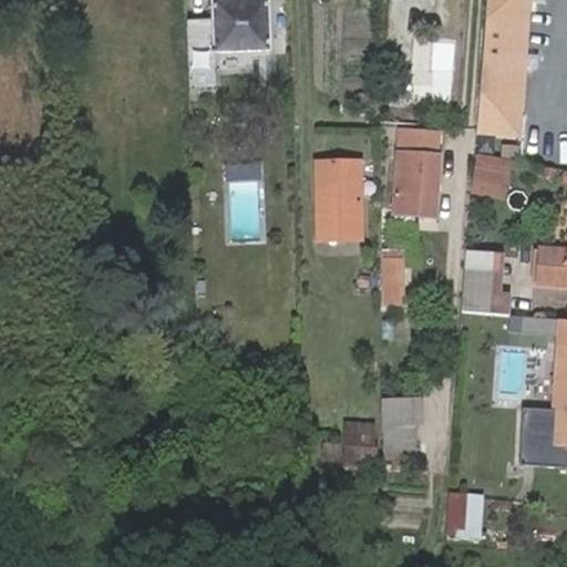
[(186,22),(188,93),(213,92),(212,57),(268,53),(265,0),(224,0),(209,1),(209,21),(186,22)]
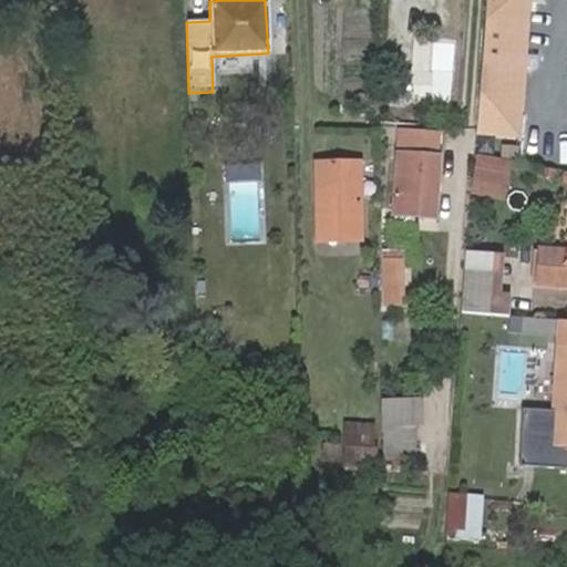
[(487,0),(477,135),(522,138),(532,0),(487,0)]
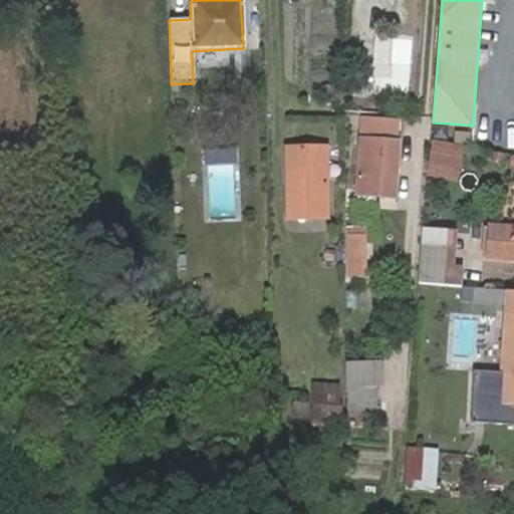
[(378,70),(377,88),(415,90),(418,36),(397,35),(394,71),(378,70)]
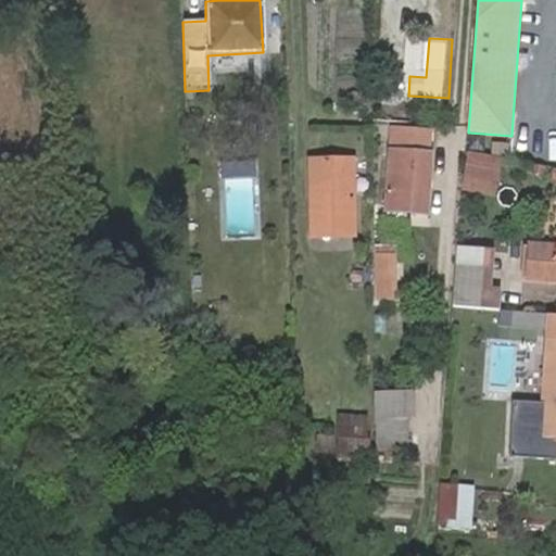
[(405,91),(377,91),(377,115),(404,116),(405,91)]
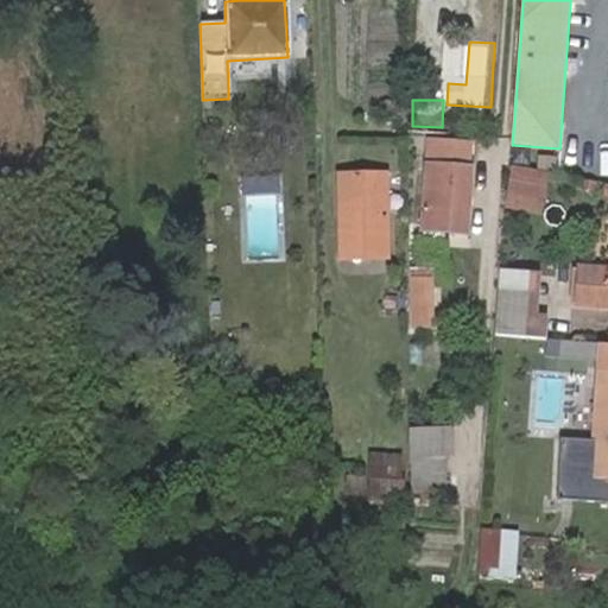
[(400,105),(381,103),(381,120),(400,120),(400,105)]
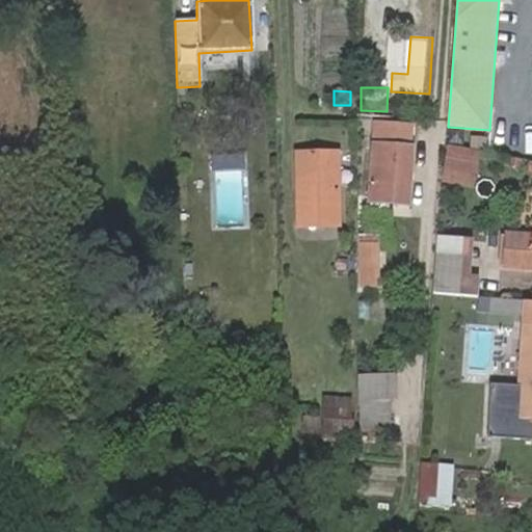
[(374,126),(368,201),(407,204),(414,148),(408,148),(410,128),(374,126)]
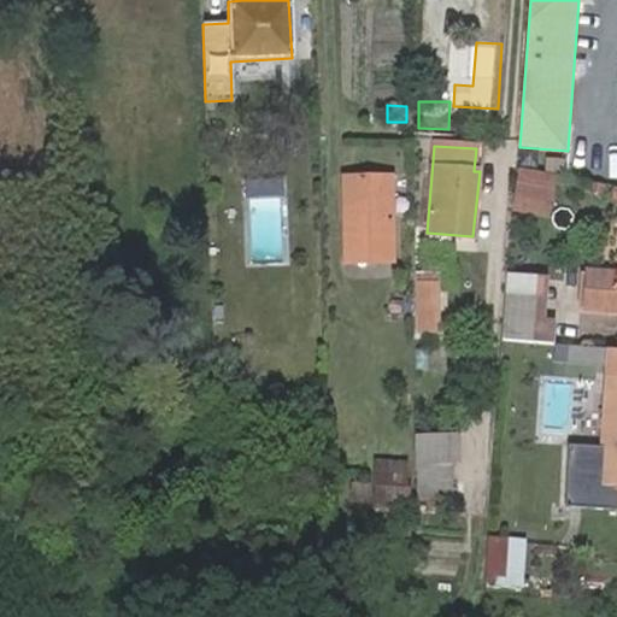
[(345,257),(374,257),(372,172),(344,174),(345,257)]
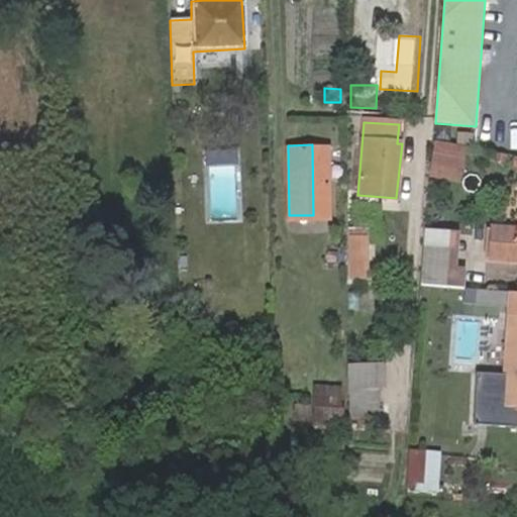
[(312,144),(313,215),(327,215),(325,144),(312,144)]
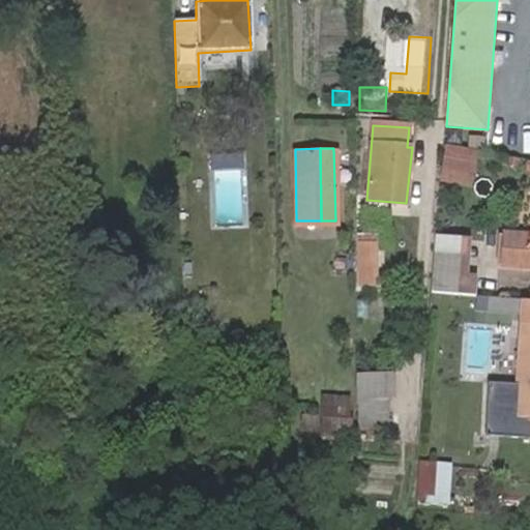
[(481,156),(452,151),(448,170),(477,175),(481,156)]
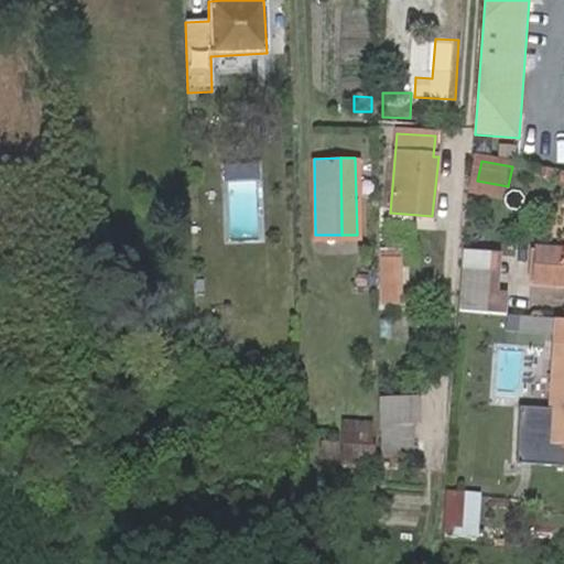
[(534,278),(563,279),(563,246),(537,245),(534,278)]
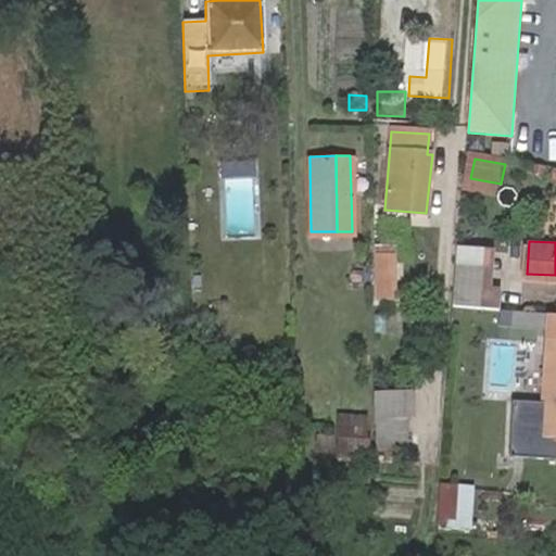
[(394,299),(394,255),(377,255),(377,298),(394,299)]
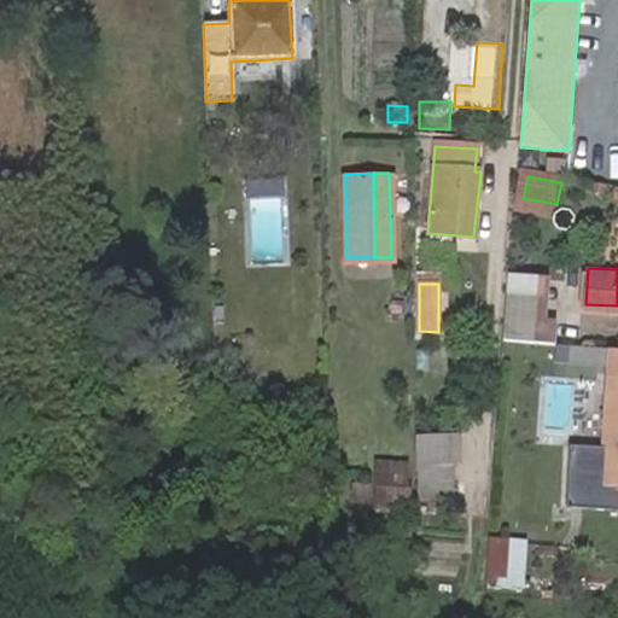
[(525,286),(507,285),(502,337),(520,338),(525,286)]
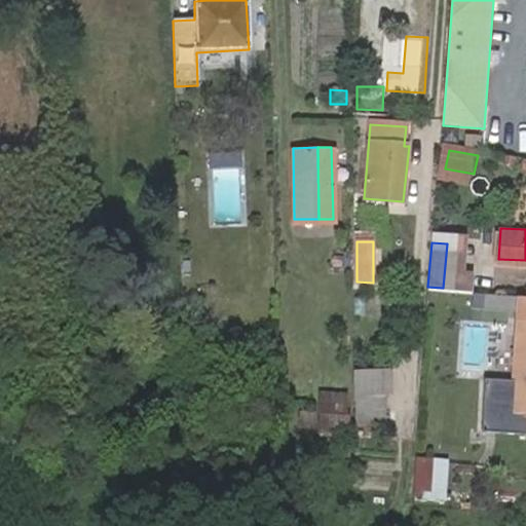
[(519,315),(512,411),(525,412),(525,293),(520,293),(519,315)]
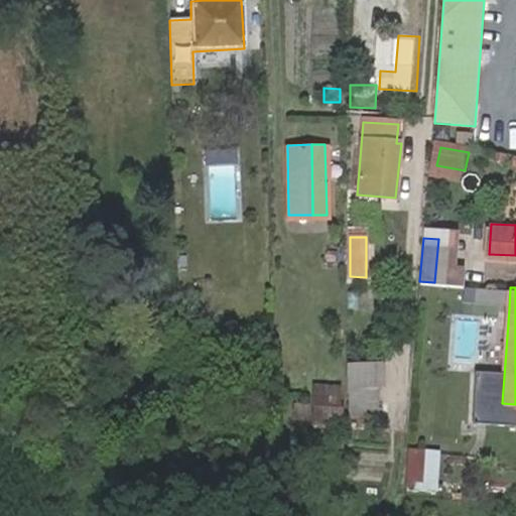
[(386,360),(353,359),(352,410),(385,410),(386,360)]
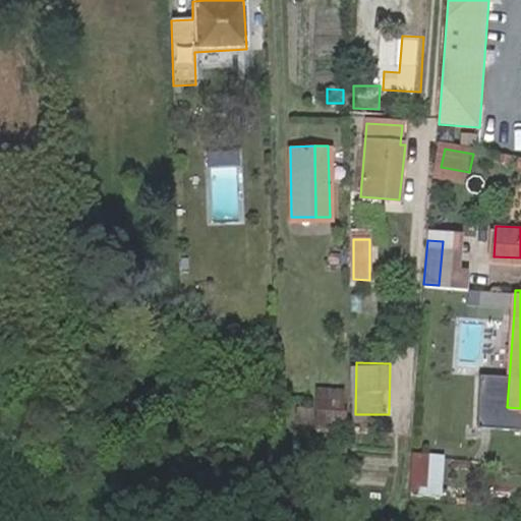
[(350,426),(354,387),(321,384),(317,423),(350,426)]
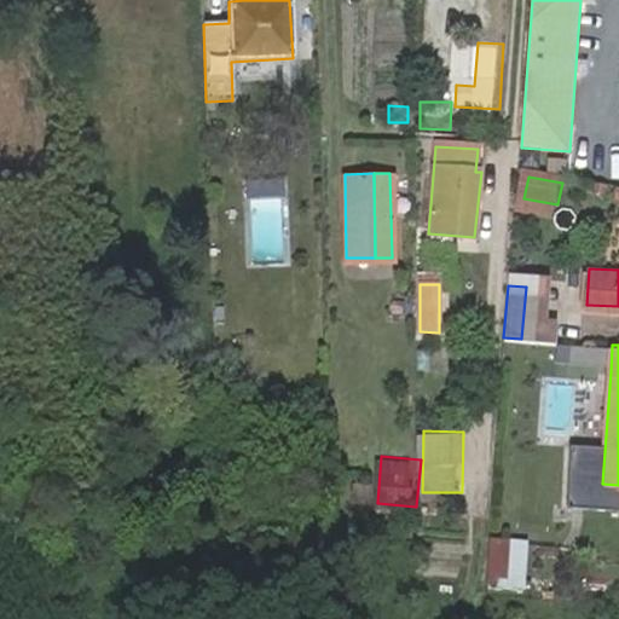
[(491,585),(528,589),(533,537),(495,534),(491,585)]
